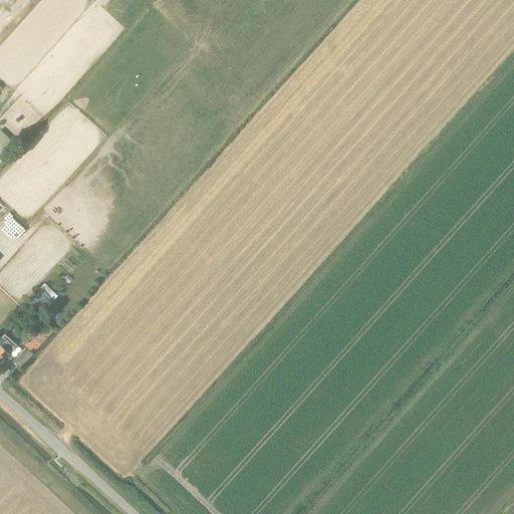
[(0,131),(0,158),(17,141),(3,127),(0,131)]
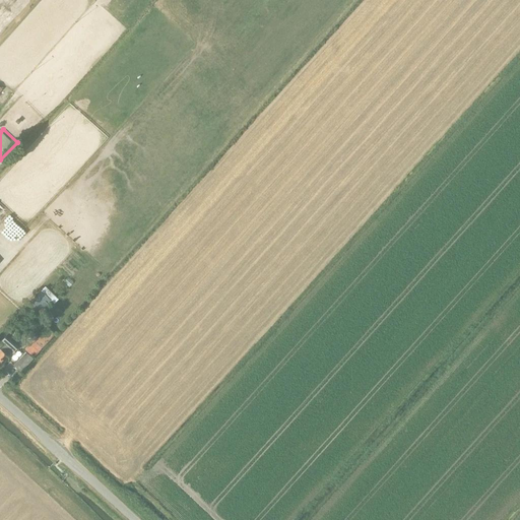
[(27,308),(37,316),(51,301),(54,305),(59,300),(45,287),(42,291),(43,293),(27,308)]
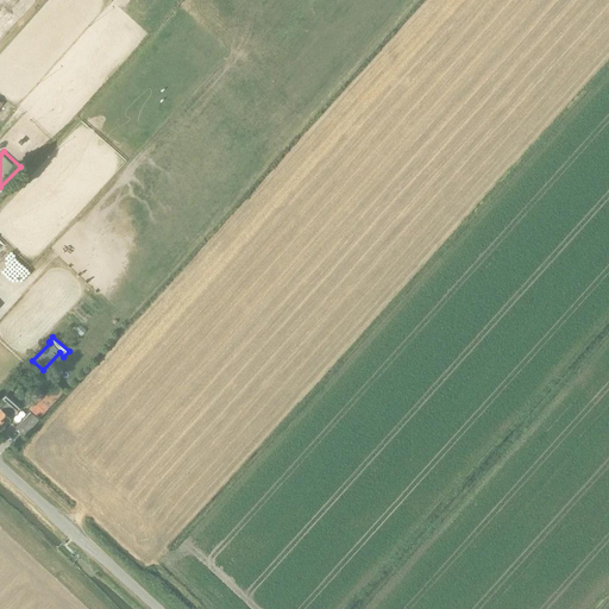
[(30,410),(41,419),(60,396),(63,390),(54,383),(30,410)]
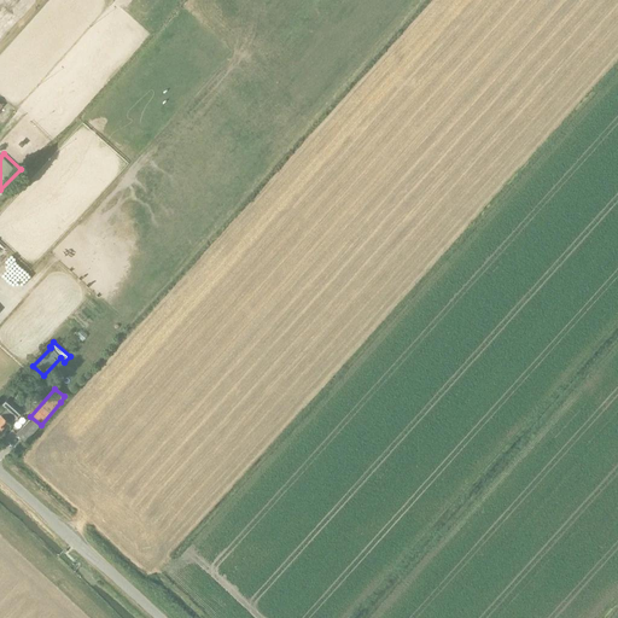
[(18,396),(13,401),(9,397),(3,404),(6,409),(1,414),(1,415),(0,415),(0,436),(24,410),(21,408),(25,402),(18,396)]
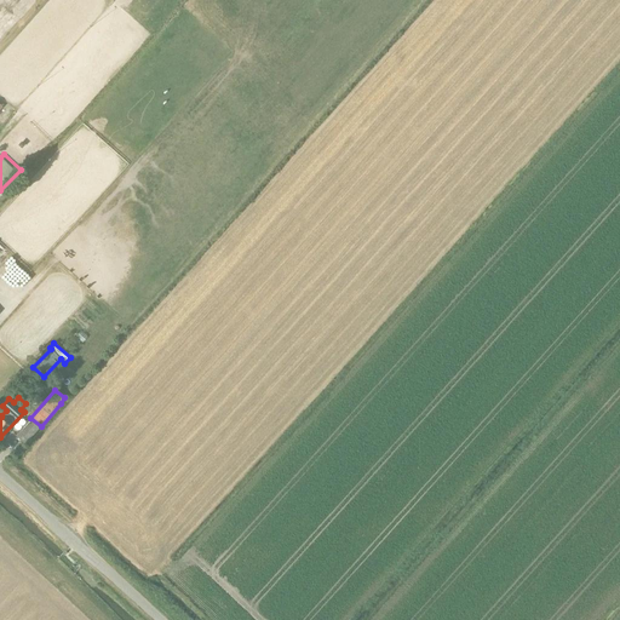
[(16,436),(24,443),(39,428),(30,419),(16,436)]
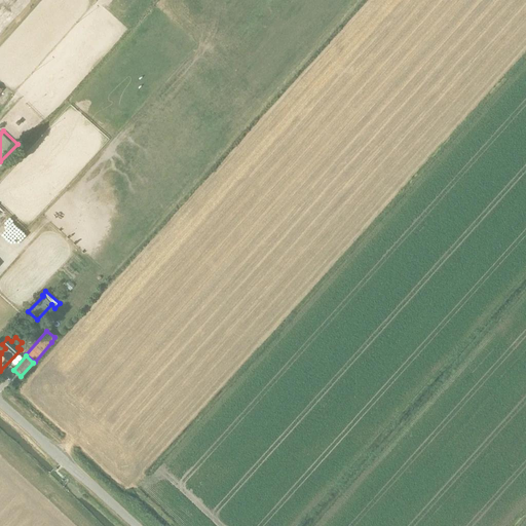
[(68,481),(54,468),(49,475),(63,486),(68,481)]
